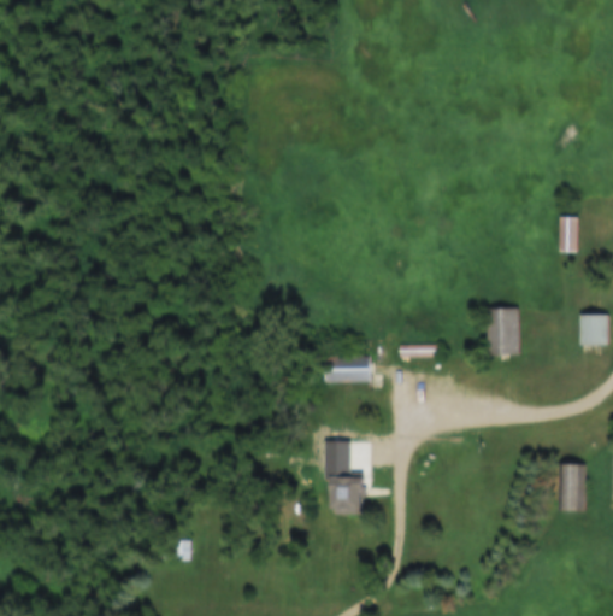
[(578,217),(559,217),(559,253),(578,253),(578,217)]
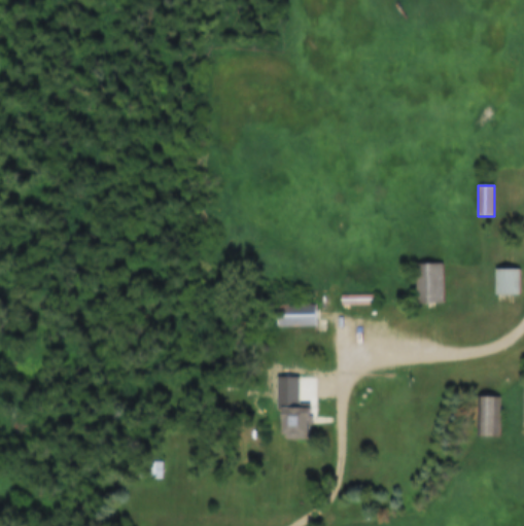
[(420,265),(421,303),(443,303),(442,265),(420,265)]
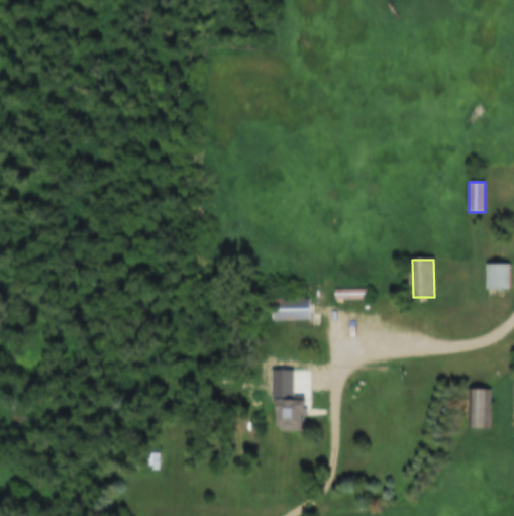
[(485,264),(485,290),(510,290),(510,264),(485,264)]
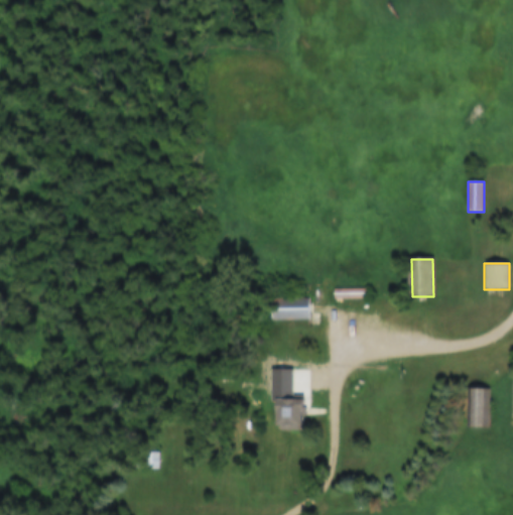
[(309,298),(270,298),(270,319),(309,319),(309,298)]
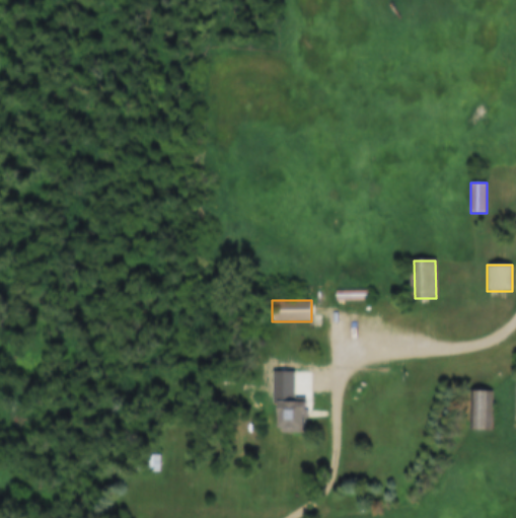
[(470,431),(492,431),(492,390),(470,390),(470,431)]
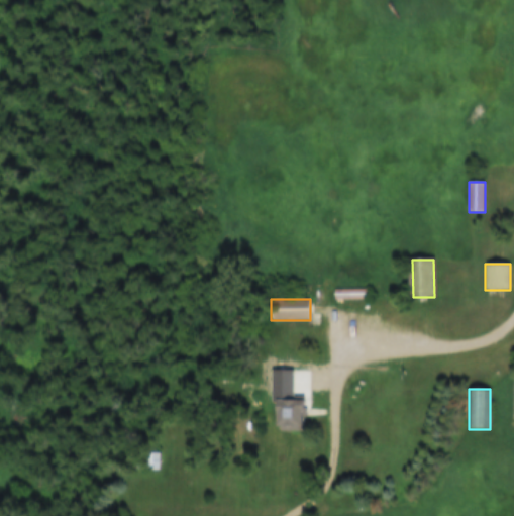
[(274,428),(303,428),(303,399),(274,399),(274,428)]
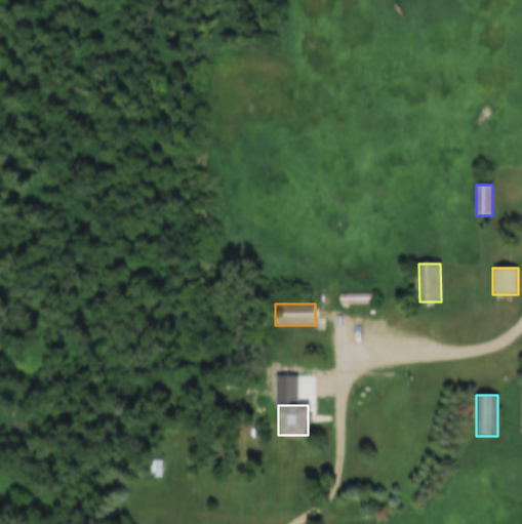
[(160,478),(160,460),(152,460),(152,478),(160,478)]
